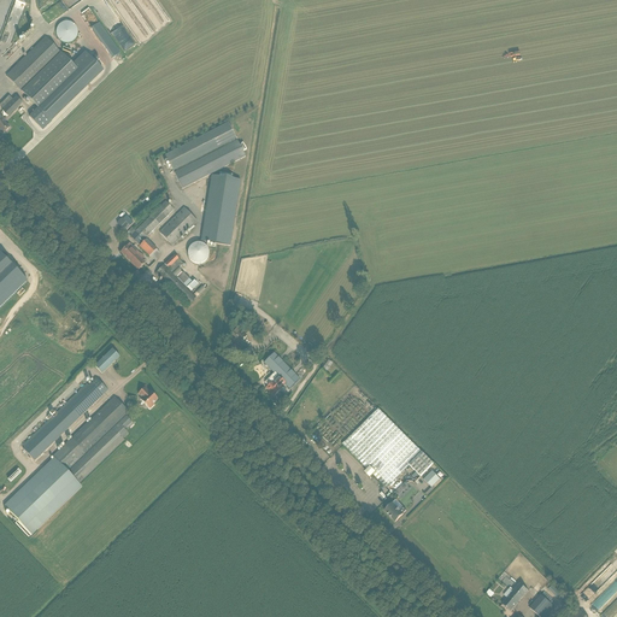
[(90,58),(77,70),(46,37),(6,76),(27,97),(28,98),(39,109),(29,117),(42,130),(103,71),(95,64),(99,59),(97,57),(93,60),(90,58)]
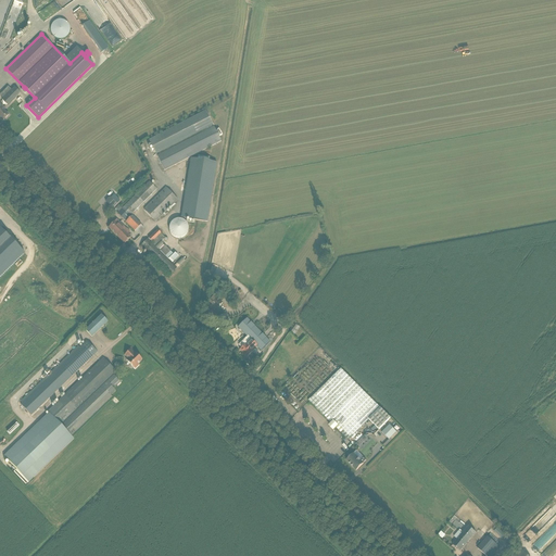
[(118,40),(109,38),(108,45),(116,46),(117,41),(121,42),(122,37),(119,37),(118,40)]
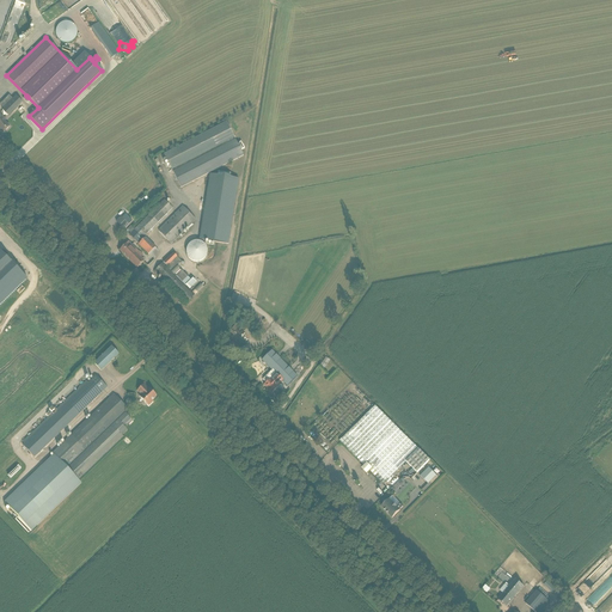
[(2,110),(8,117),(23,103),(16,97),(2,110)]
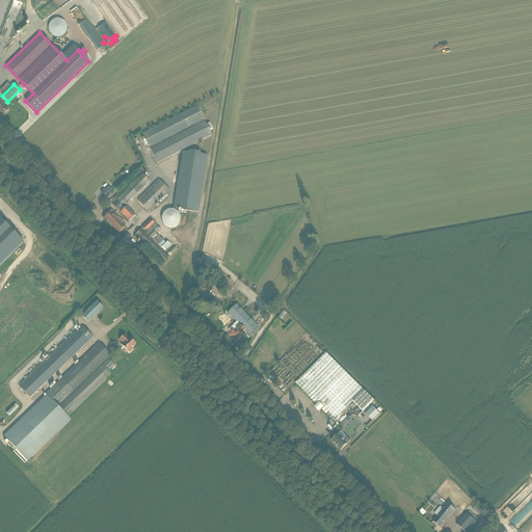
[(150,150),(157,163),(212,135),(196,106),(142,134),(150,150)]
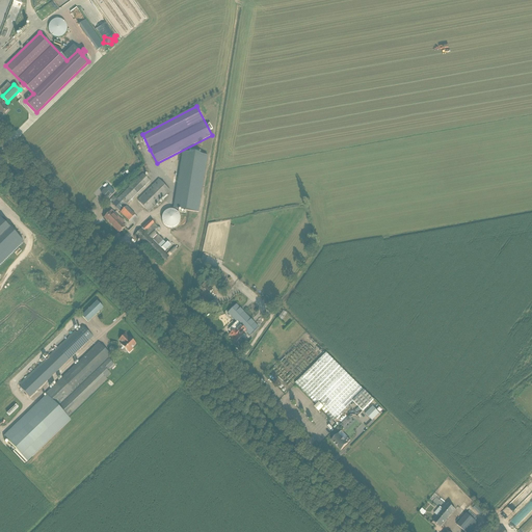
[(201,151),(189,150),(189,153),(183,152),(174,209),(197,213),(207,155),(200,154),(201,151)]
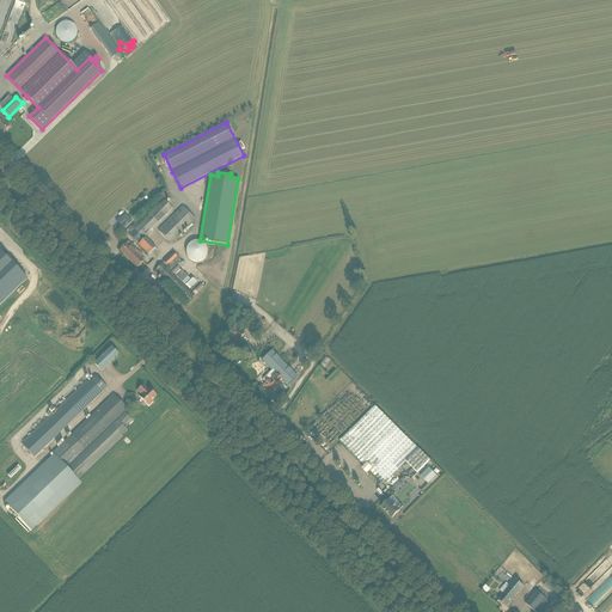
[(164,201),(136,228),(144,237),(172,208),(164,201)]
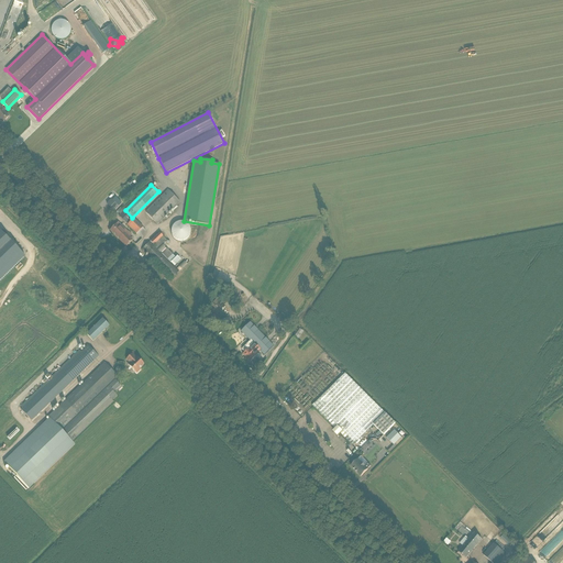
[(146,212),(157,224),(179,202),(168,190),(146,212)]
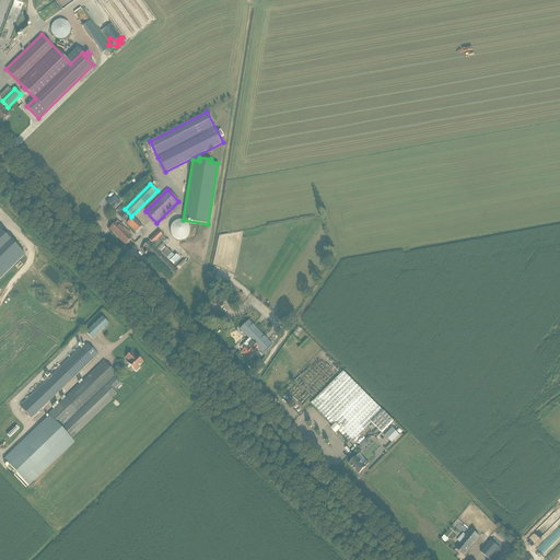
[(131,217),(125,209),(118,216),(125,222),(131,217)]
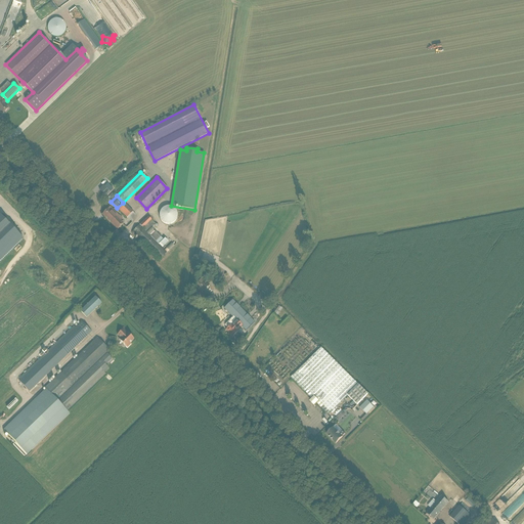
[(119,209),(127,218),(133,212),(124,204),(119,209)]
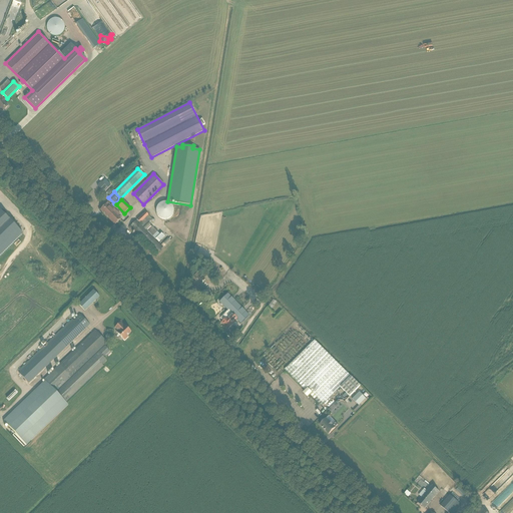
[(100,210),(115,225),(120,219),(117,216),(119,214),(116,211),(107,203),(100,210)]
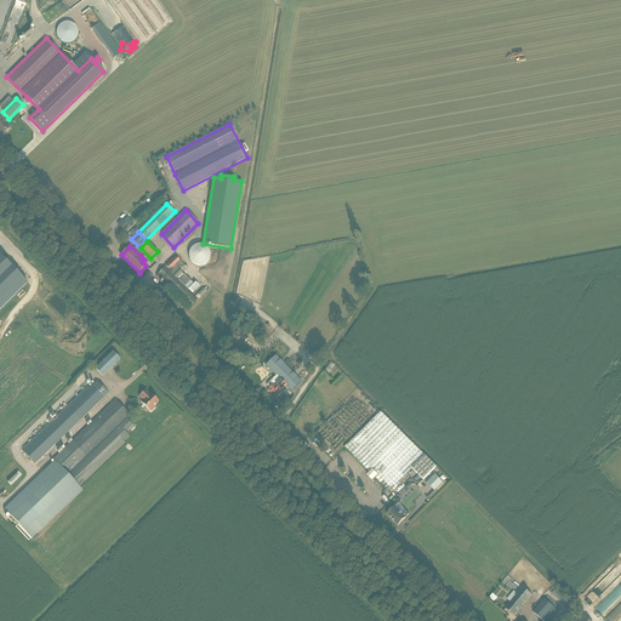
[(0,256),(0,311),(28,284),(0,256)]
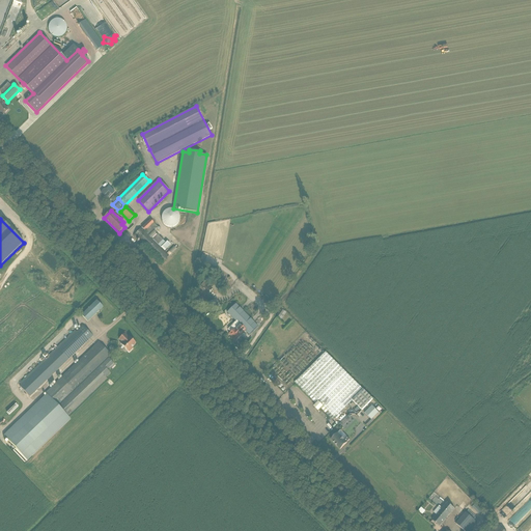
[(141,228),(148,234),(157,226),(150,220),(141,228)]
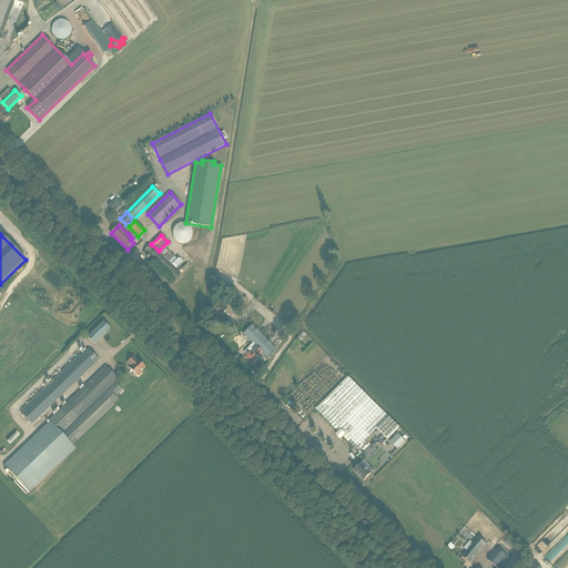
[(142,252),(144,254),(145,253),(173,282),(176,277),(180,275),(151,244),(146,249),(142,252)]
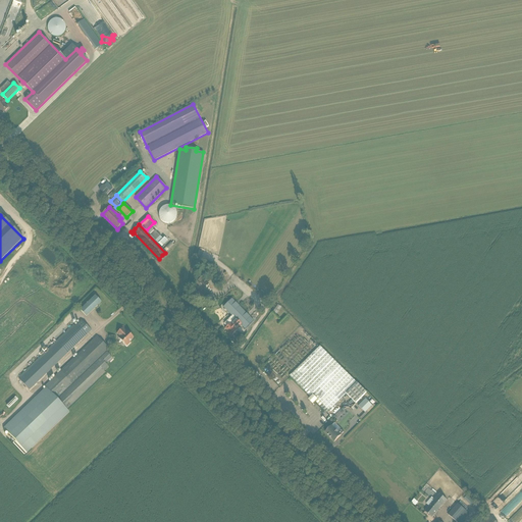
[(53,243),(51,246),(64,260),(66,258),(53,243)]
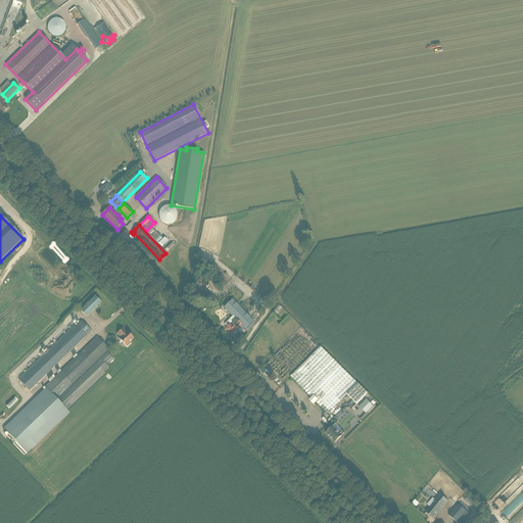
[(208,268),(211,263),(199,258),(197,264),(208,268)]
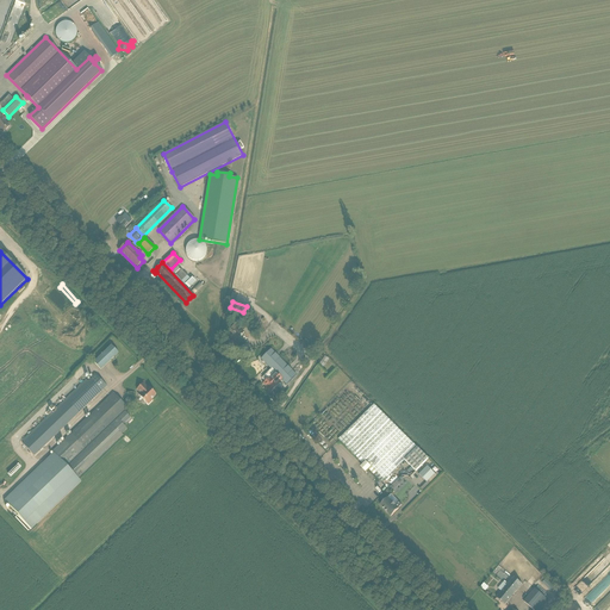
[(265,330),(274,318),(255,304),(246,316),(265,330)]
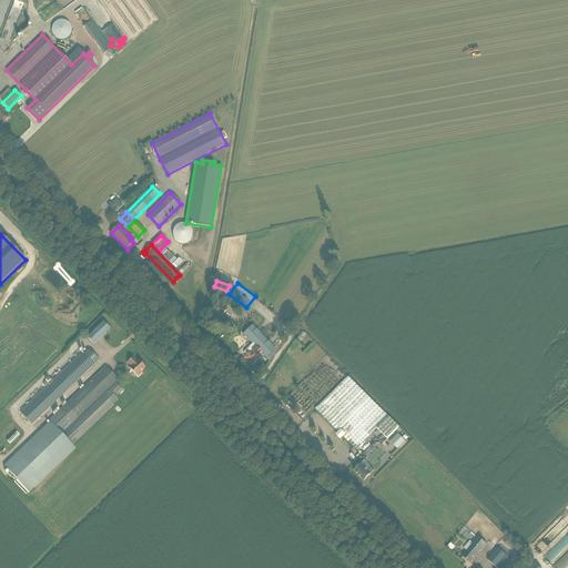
[(219,301),(215,306),(223,313),(227,307),(219,301)]
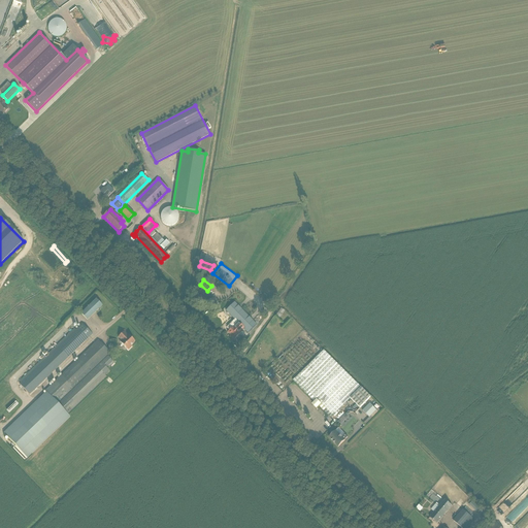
[(98,309),(102,305),(96,299),(92,303),(80,314),(87,320),(98,309)]
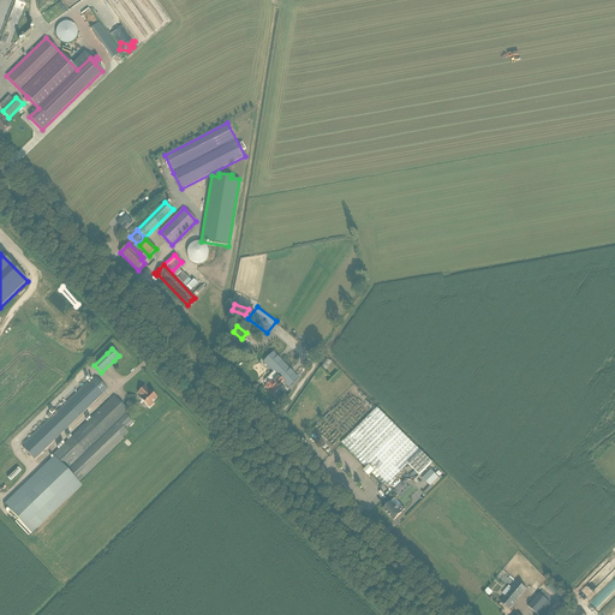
[(273,352),(263,362),(273,372),(263,382),(267,386),(266,387),(273,395),(278,392),(279,389),(285,383),(288,388),(298,378),(273,352)]
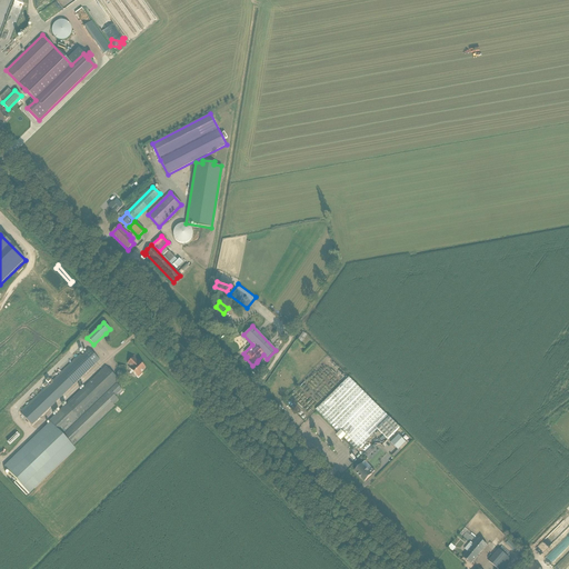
[(0,459),(1,461),(38,426),(36,422),(99,360),(89,349),(81,356),(80,355),(52,381),(51,379),(49,380),(48,379),(46,381),(49,385),(20,412),(16,408),(0,422),(0,459)]
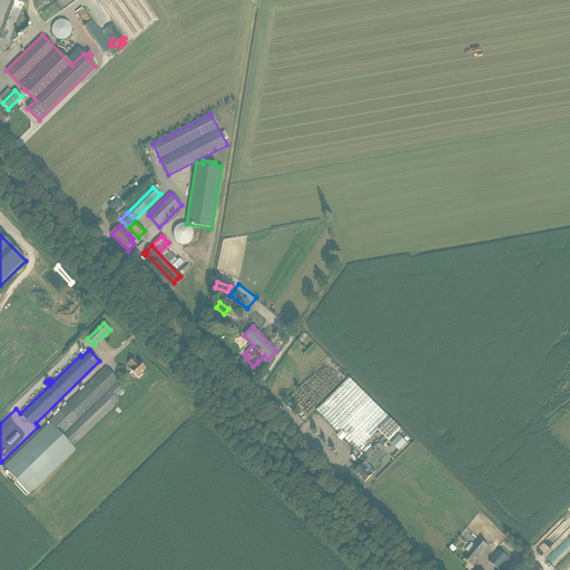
[(134,359),(127,364),(133,369),(130,371),(133,373),(138,379),(143,374),(141,373),(146,370),(141,365),(139,363),(137,361),(137,362),(134,359)]
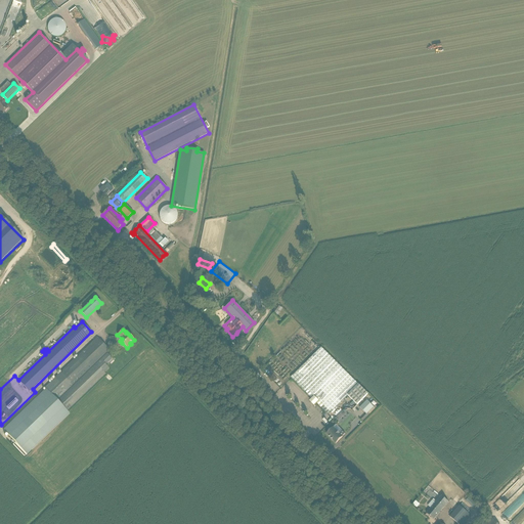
[(45,389),(3,430),(4,432),(15,442),(12,444),(25,456),(27,454),(70,415),(68,411),(59,403),(102,362),(100,359),(110,350),(97,338),(44,388),(45,389)]
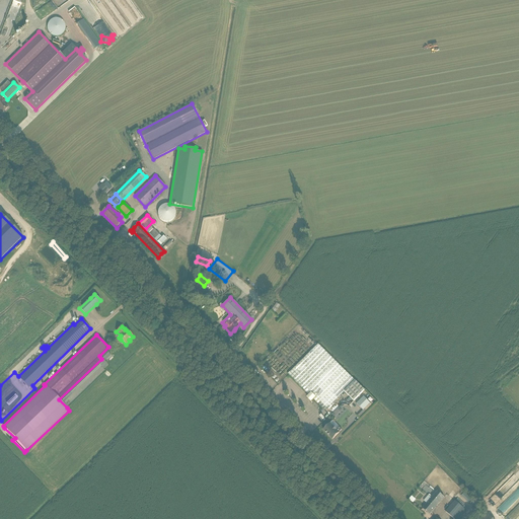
[(364,390),(318,345),(288,374),(309,395),(307,397),(311,400),(313,399),(317,404),(320,402),(327,410),(345,392),(354,401),(364,390)]
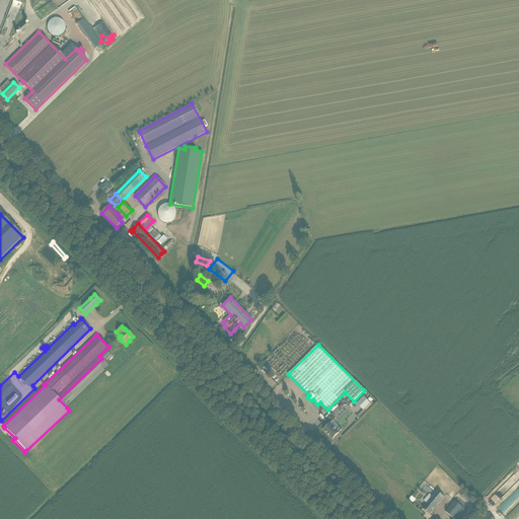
[(101,359),(59,399),(67,408),(104,371),(103,370),(107,365),(104,362),(101,359)]
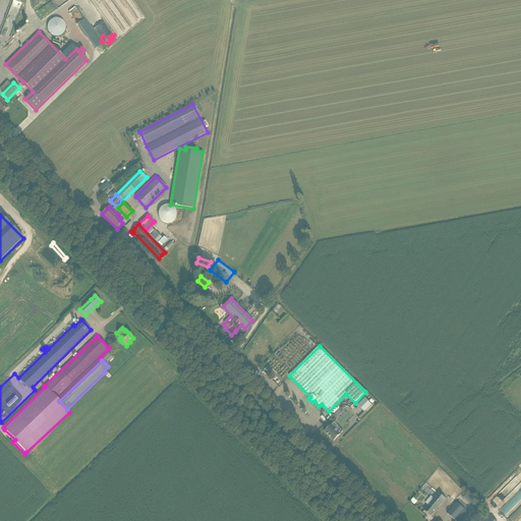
[(378,404),(371,398),(369,400),(375,406),(378,404)]
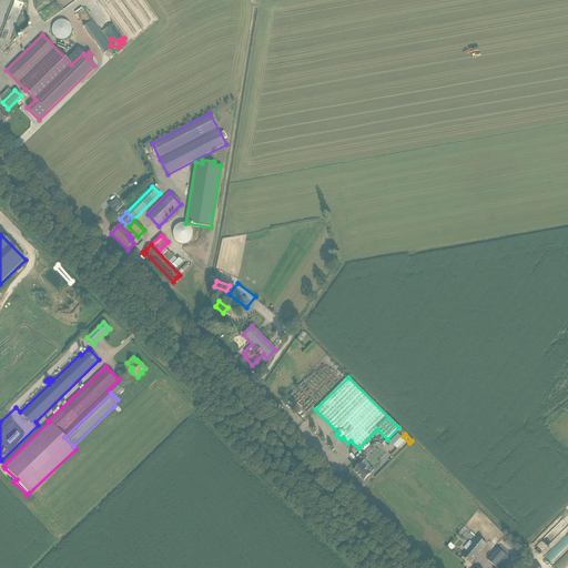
[(405,442),(398,435),(389,443),(397,449),(405,442)]
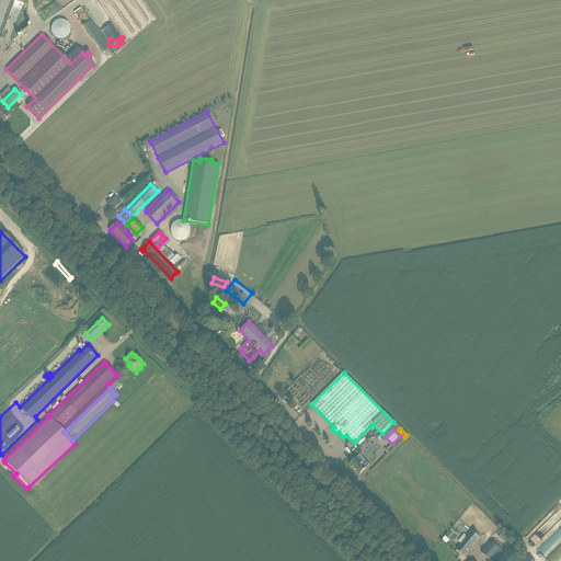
[(358,448),(362,451),(370,443),(367,439),(365,442),(358,448)]
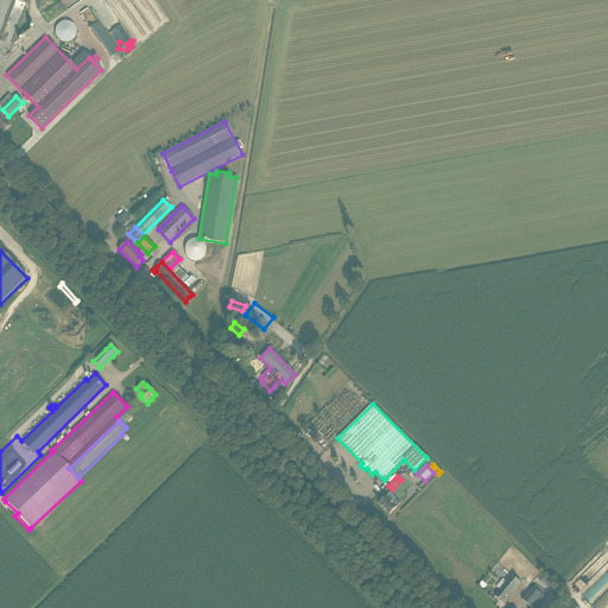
[(379,504),(390,514),(398,507),(400,504),(397,500),(394,502),(387,495),(379,504)]
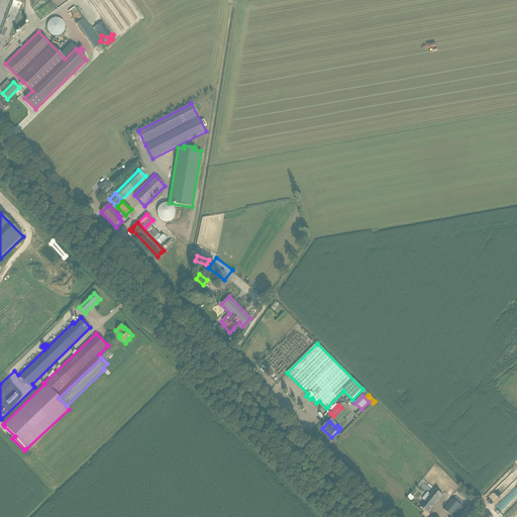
[(424,503),(421,507),(428,513),(431,509),(442,496),(435,490),(431,495),(429,497),(428,495),(426,494),(422,499),(425,502),(424,503)]
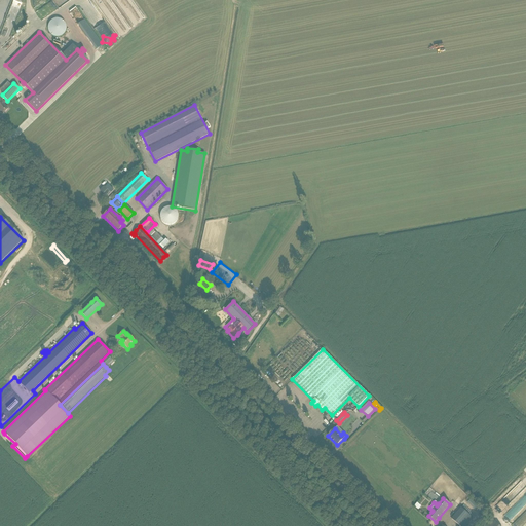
[(471,499),(467,502),(482,517),(485,514),(471,499)]
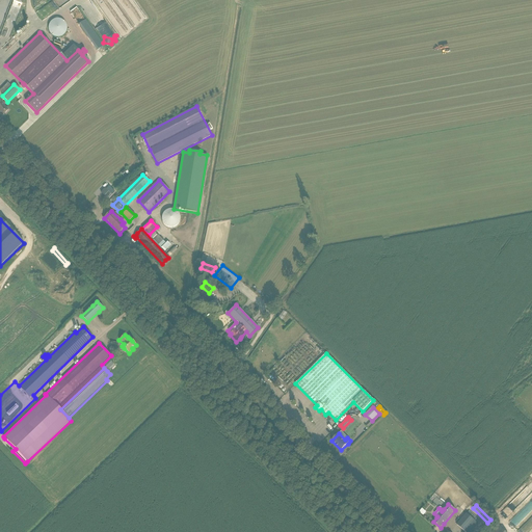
[(467,514),(457,525),(464,531),(475,522),(467,514)]
